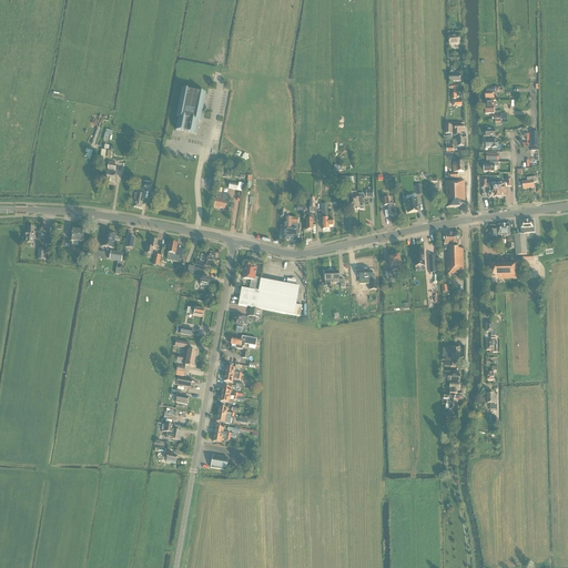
[(459,44),(459,36),(449,37),(449,46),(459,44)]
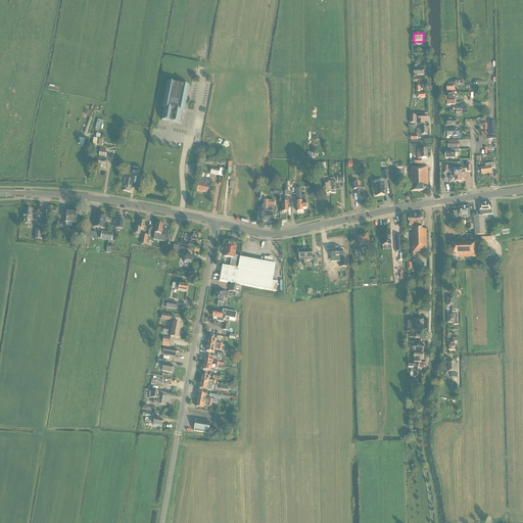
[(416,70),(414,70),(414,76),(424,76),(424,69),(421,70),(421,68),(419,68),(419,66),(417,66),(417,62),(414,62),(414,66),(416,66),(416,70)]
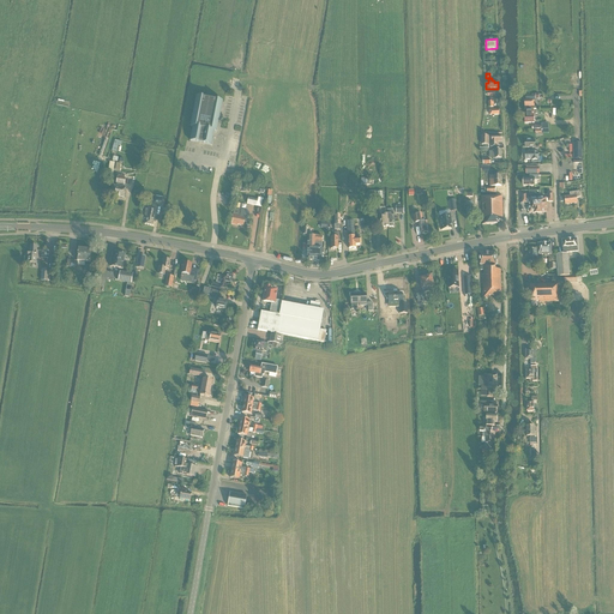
[(216,131),(222,102),(214,100),(212,101),(205,98),(197,96),(191,126),(193,127),(190,140),(211,145),(214,131),(216,131)]
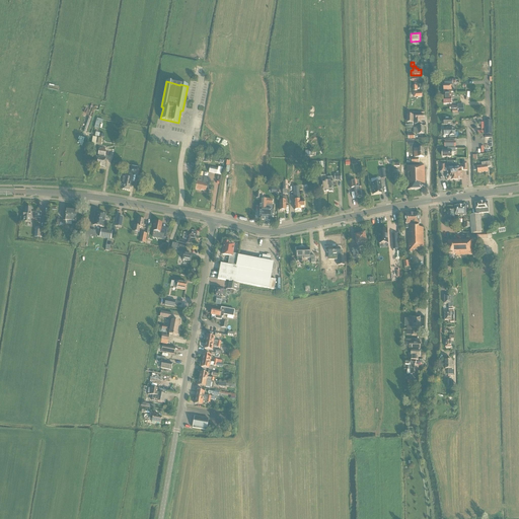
[(445,85),(444,85),(444,91),(446,90),(446,93),(447,92),(451,92),(453,92),(453,90),(452,90),(452,85),(452,82),(444,82),(445,85)]
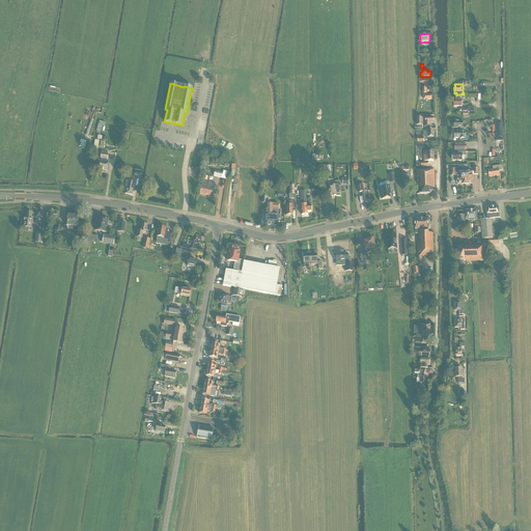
[(463,127),(463,122),(463,121),(459,121),(459,122),(454,122),(454,129),(463,129),(463,130),(466,130),(466,127),(463,127)]
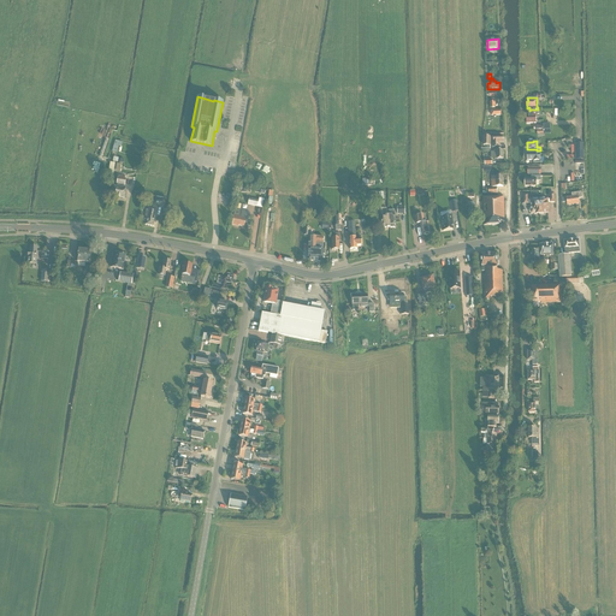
[(119,176),(118,178),(117,184),(117,187),(114,187),(113,196),(124,199),(126,189),(124,188),(124,185),(125,179),(125,178),(125,176),(119,176)]
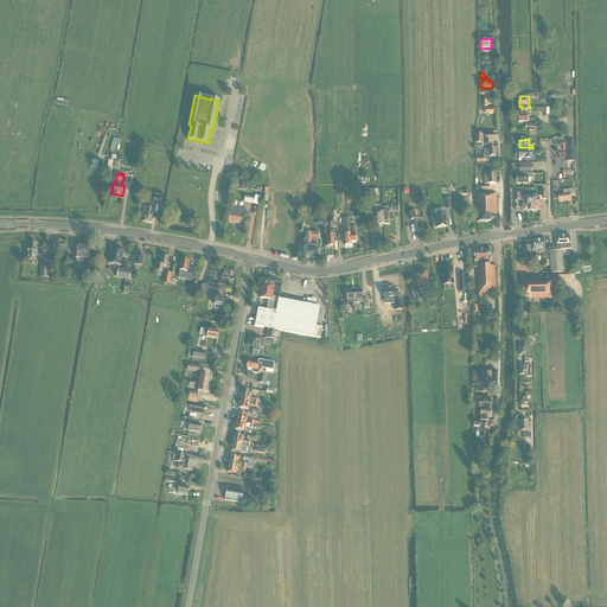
[(352,187),(364,187),(364,174),(352,173),(352,187)]
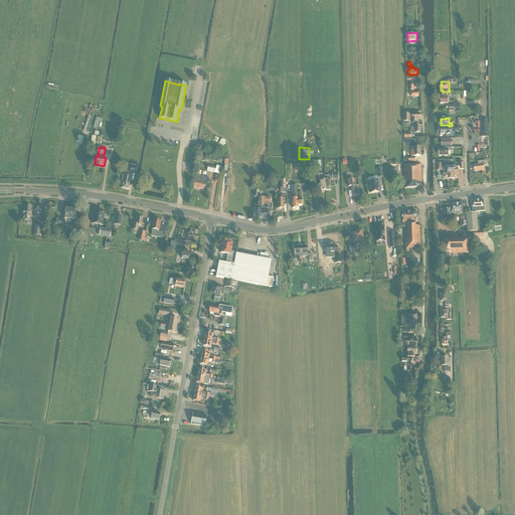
[(420,156),(420,147),(415,147),(415,148),(411,148),(411,151),(411,156),(420,156)]
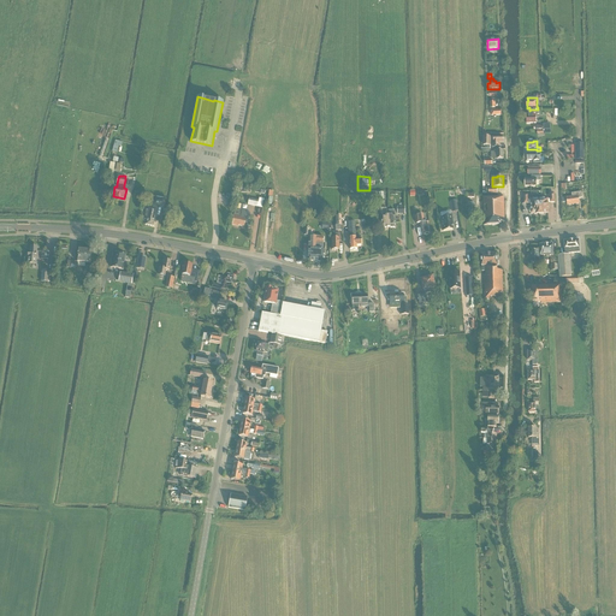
[(540,177),(537,177),(531,177),(531,179),(525,179),(525,187),(537,187),(537,181),(540,181),(540,177)]
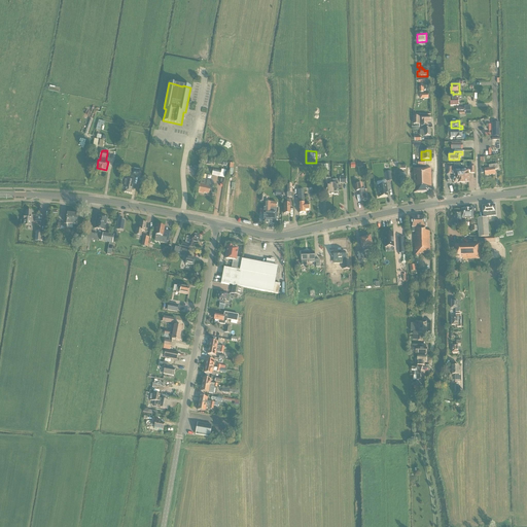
[(486,176),(495,174),(495,170),(497,170),(497,165),(489,166),(489,169),(485,170),(486,176)]
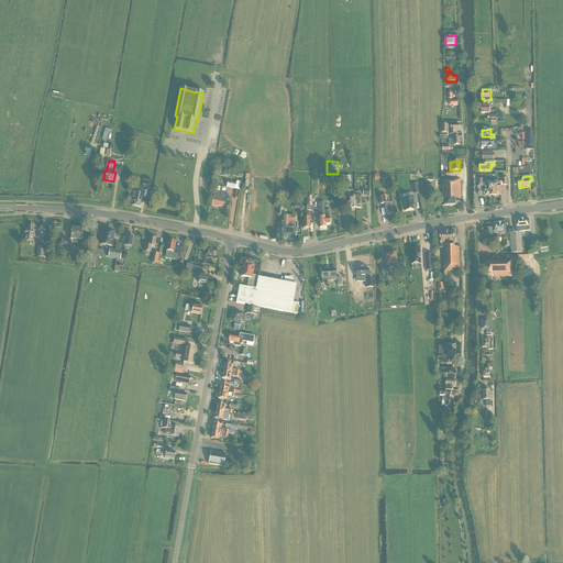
[(500,183),(493,183),(494,196),(497,196),(497,195),(501,195),(501,190),(501,187),(500,187),(500,185),(504,185),(504,186),(507,185),(507,177),(503,178),(503,183),(500,183)]
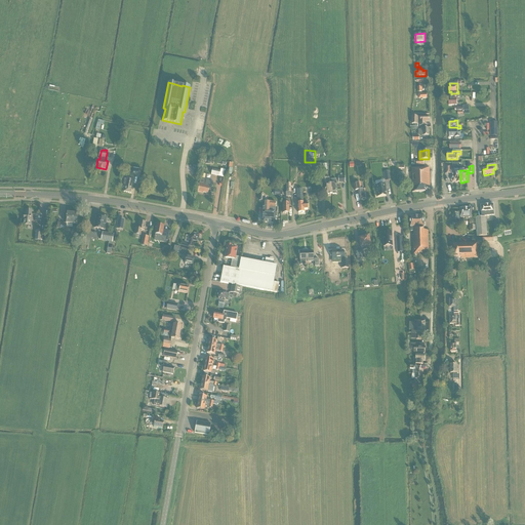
[(450,166),(446,167),(447,174),(450,173),(452,173),(453,177),(451,177),(451,182),(453,182),(453,183),(456,182),(456,183),(460,183),(459,170),(452,170),(450,171),(450,166)]
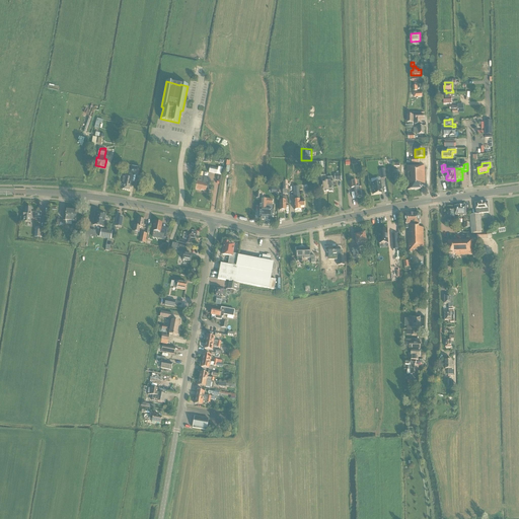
[(425,188),(425,166),(406,166),(408,190),(421,190),(421,188),(425,188)]
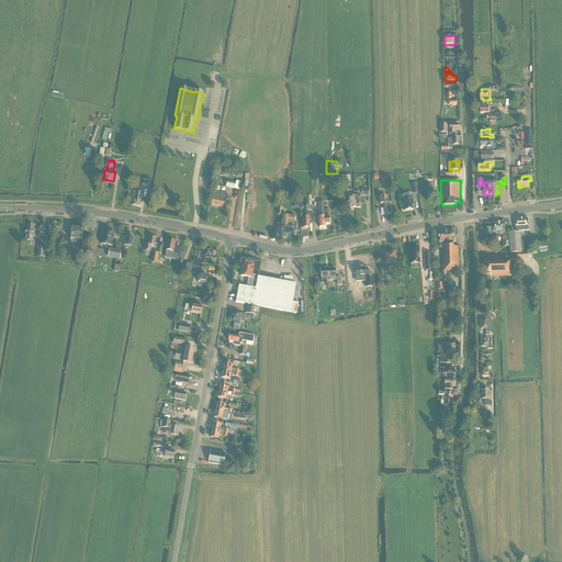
[(139,206),(143,191),(139,191),(139,189),(134,188),(132,200),(133,201),(133,205),(139,206)]
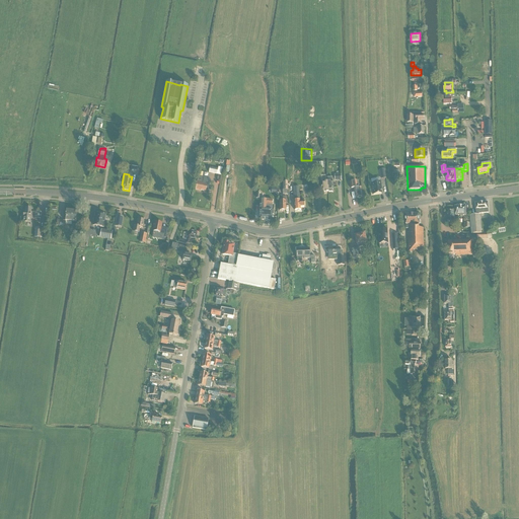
[(198,176),(197,182),(196,190),(199,191),(200,190),(206,191),(208,178),(198,176)]
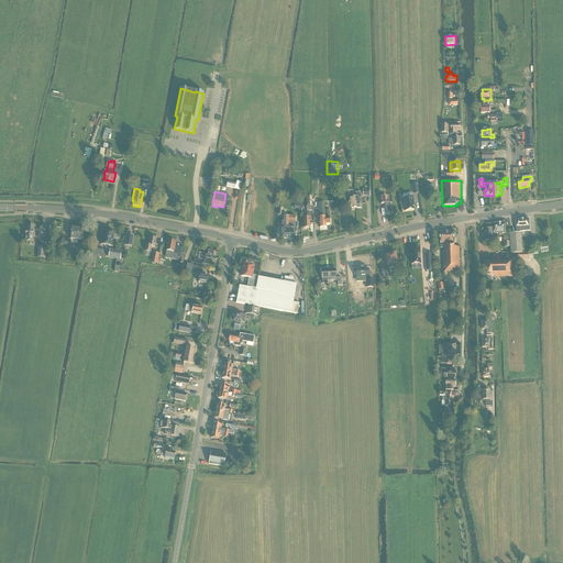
[(387,214),(393,213),(392,203),(387,203),(386,197),(379,198),(381,205),(384,205),(386,213),(387,213),(387,214)]
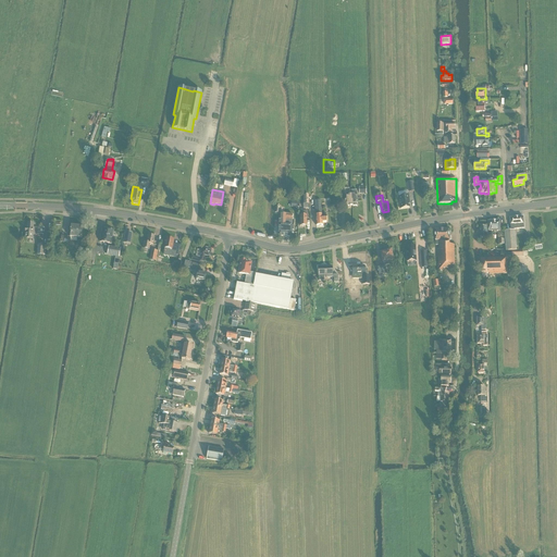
[(408,196),(398,197),(400,209),(409,208),(408,203),(409,203),(408,196)]
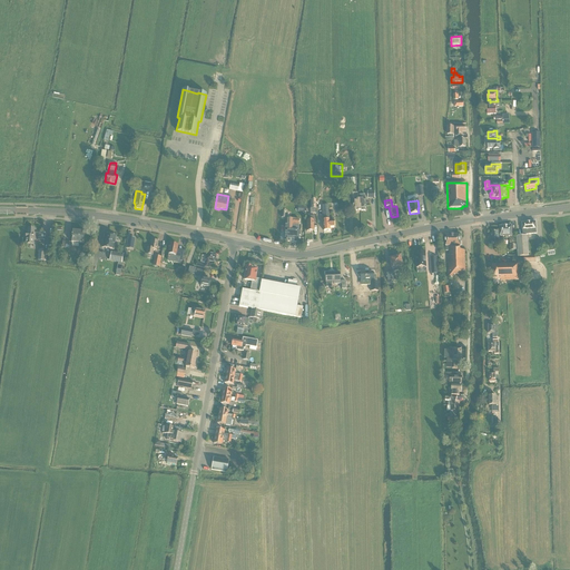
[(334,220),(330,222),(330,219),(328,205),(323,205),(323,212),(323,220),(324,231),(330,231),(330,227),(334,226),(334,220)]
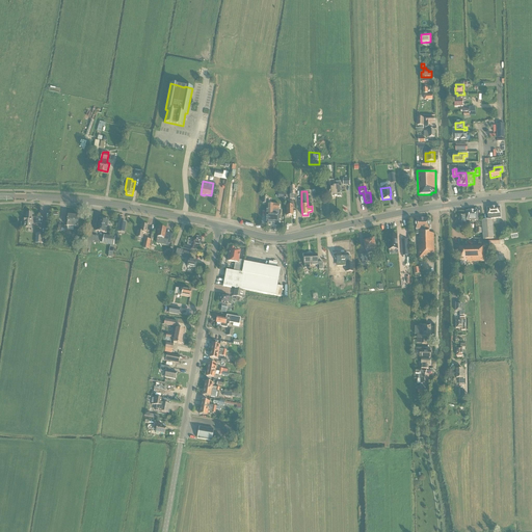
[(267,205),(267,208),(266,225),(280,227),(281,216),(280,216),(281,211),(280,211),(280,205),(273,205),(267,205)]
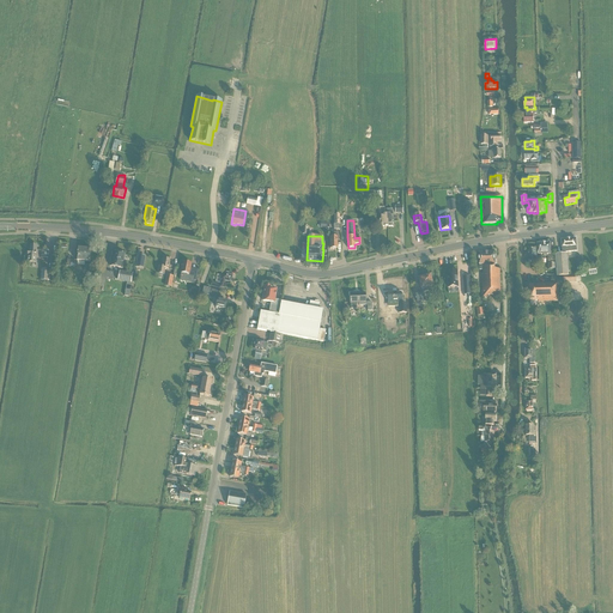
[(577,247),(576,238),(562,240),(563,248),(563,253),(577,252),(576,250),(576,247),(577,247)]
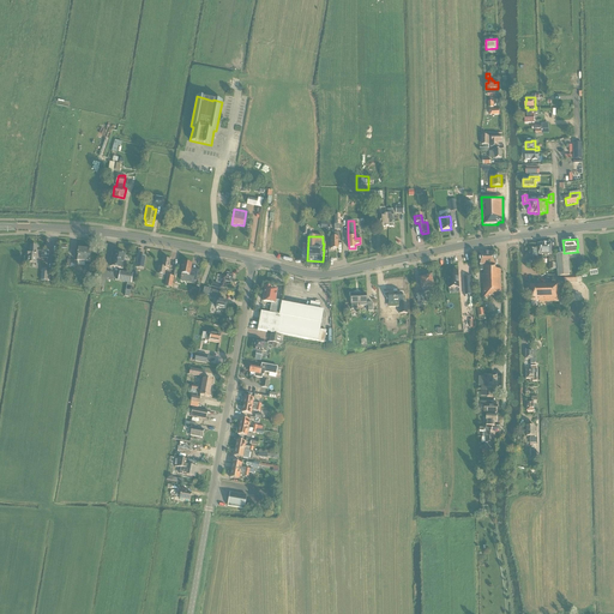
[(552,254),(552,244),(539,245),(539,254),(552,254)]
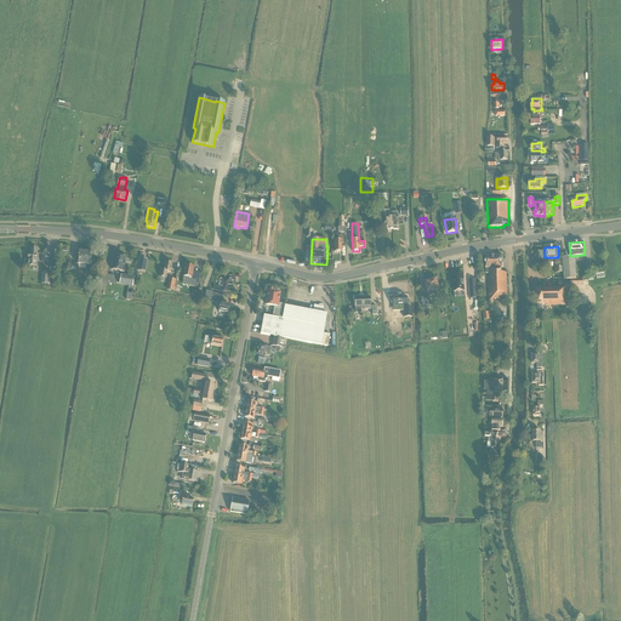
[(36,266),(38,249),(30,249),(30,255),(28,255),(28,266),(36,266)]
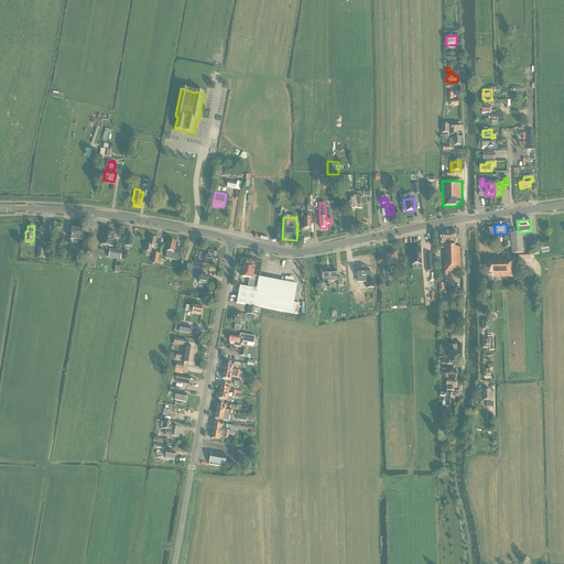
[(494,228),(486,228),(487,243),(498,242),(498,237),(495,238),(494,228)]
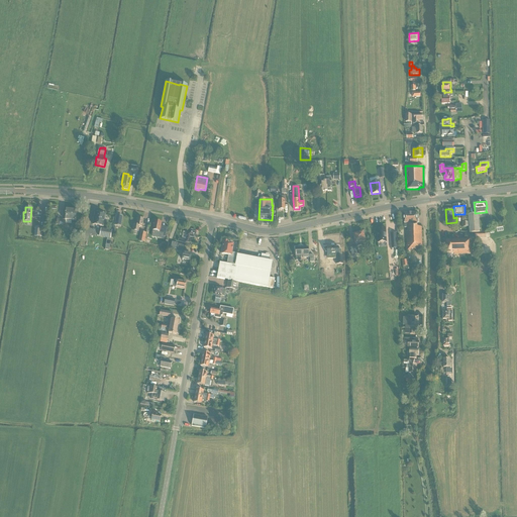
[(77,211),(66,210),(65,220),(72,221),(72,224),(76,224),(76,221),(77,211)]
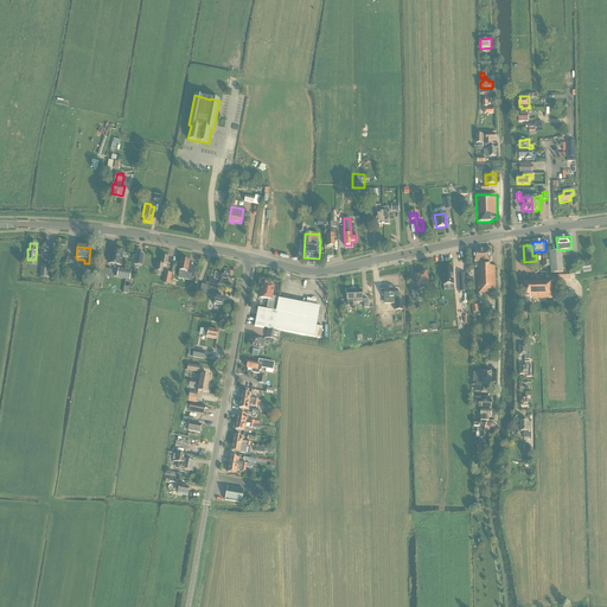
[(123,251),(112,250),(109,263),(121,266),(123,251)]
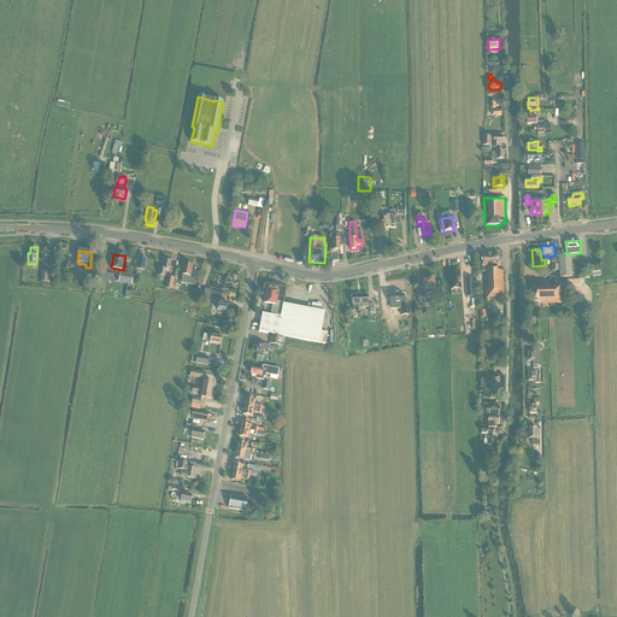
[(499,271),(498,254),(482,254),(482,272),(487,272),(487,277),(485,277),(486,300),(504,299),(504,271),(499,271)]
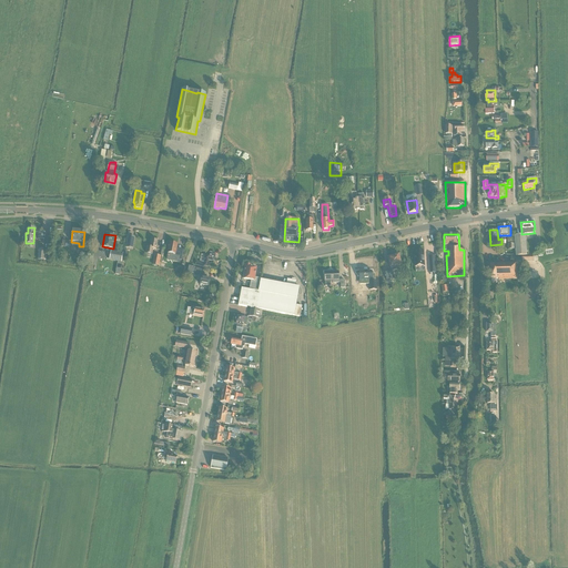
[(526,235),(515,236),(516,256),(527,255),(526,235)]
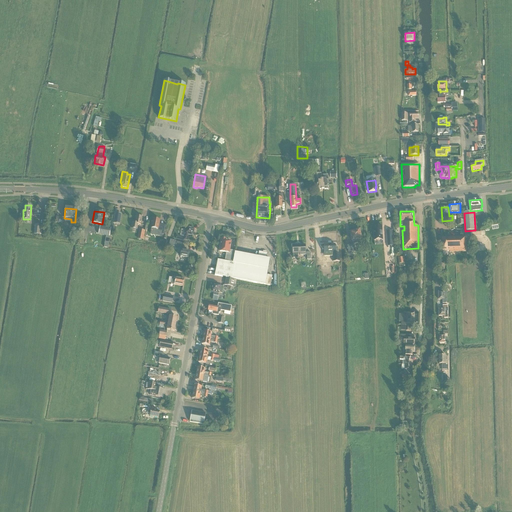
[(142,217),(136,216),(135,223),(133,223),(132,229),(136,230),(137,227),(138,224),(140,225),(142,217)]
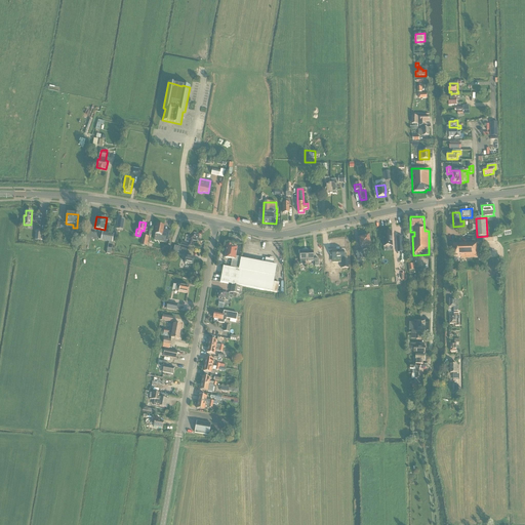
[(157,225),(154,238),(159,239),(158,240),(161,241),(164,241),(166,235),(162,234),(164,226),(157,225)]
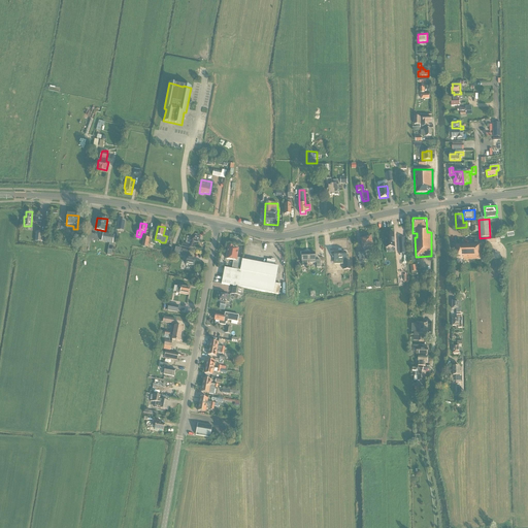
[(114,236),(103,234),(101,241),(112,243),(114,236)]
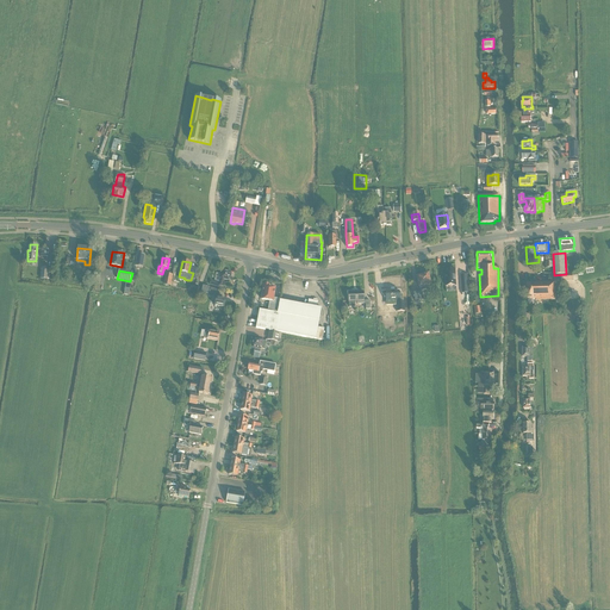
[(231,273),(222,271),(221,279),(218,286),(225,287),(225,284),(224,282),(224,280),(229,281),(231,273)]
